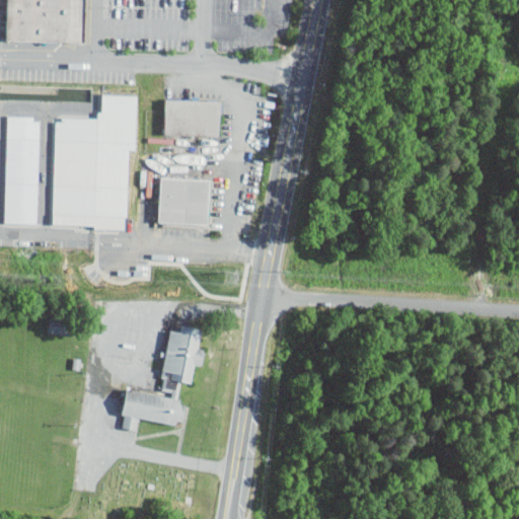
[(84,0),(84,42),(8,40),(8,0),(84,0)]
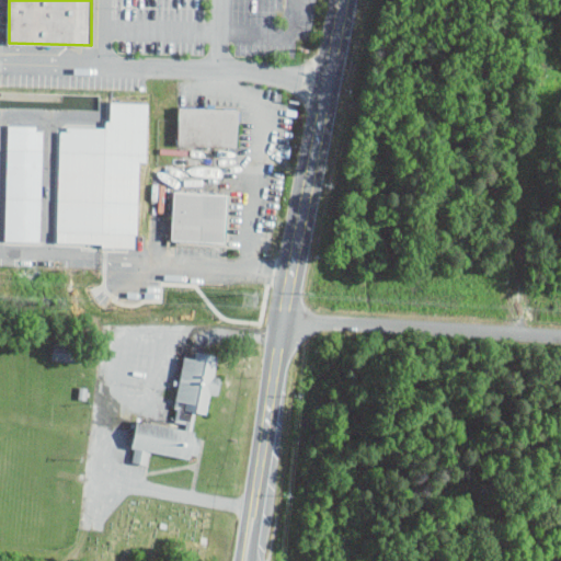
[(149,101),(111,101),(111,127),(61,126),(59,243),(139,244),(140,160),(148,160),(149,101)]
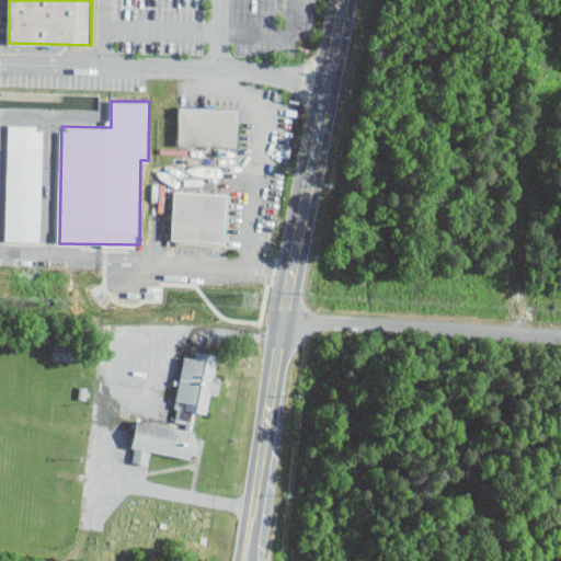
[(238,110),(181,109),(180,144),(237,144),(238,110)]
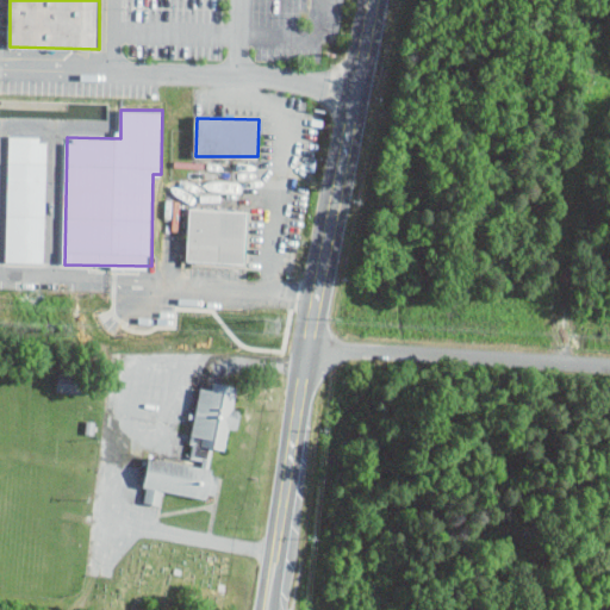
[(7,261),(45,262),(49,137),(10,136),(7,261)]
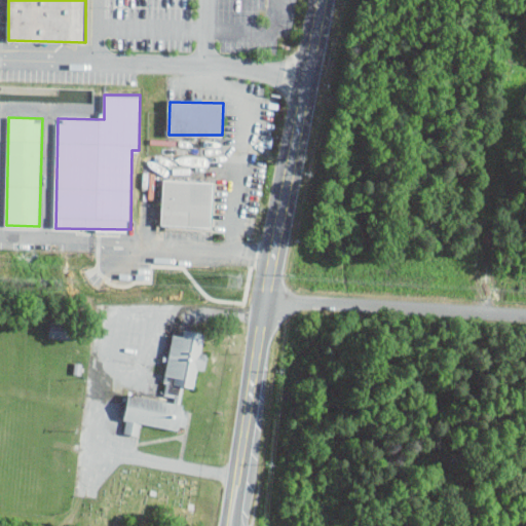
[(214,183),(211,227),(164,223),(167,180),(214,183)]
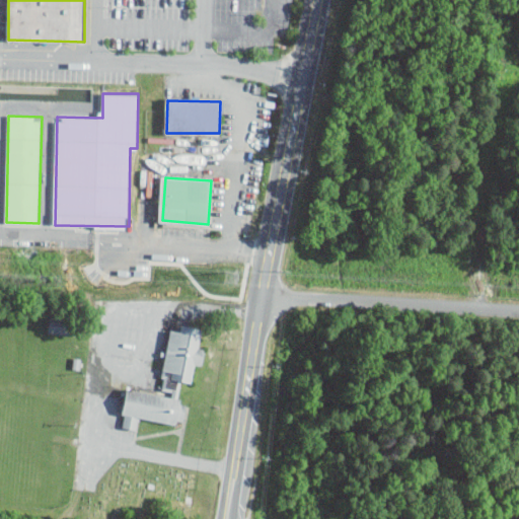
[(125,388),(120,427),(137,429),(139,419),(178,424),(184,381),(195,382),(202,328),(180,325),(179,332),(168,330),(160,388),(171,390),(170,394),(125,388)]
